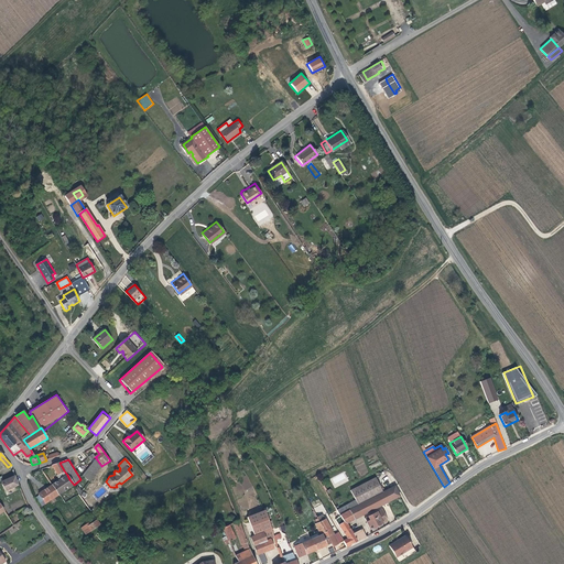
[(82,476),(88,483),(101,466),(97,459),(82,476)]
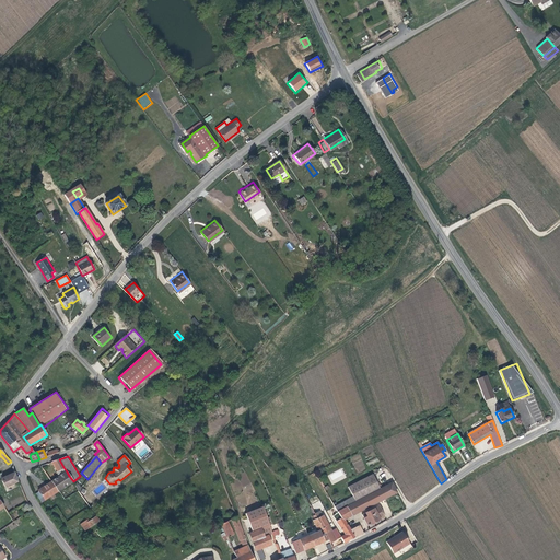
[(218,466),(213,456),(207,458),(211,469),(218,466)]
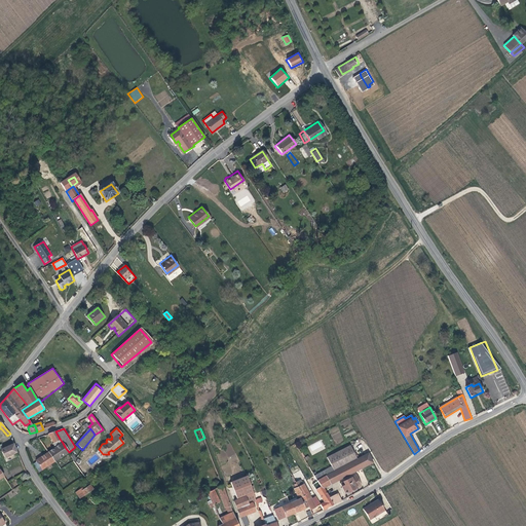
[(55,431),(48,434),(53,443),(60,439),(55,431)]
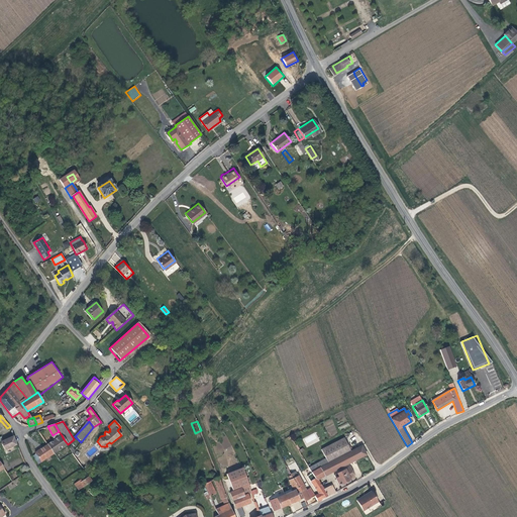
[(52,436),(55,440),(62,435),(59,431),(53,435),(52,436)]
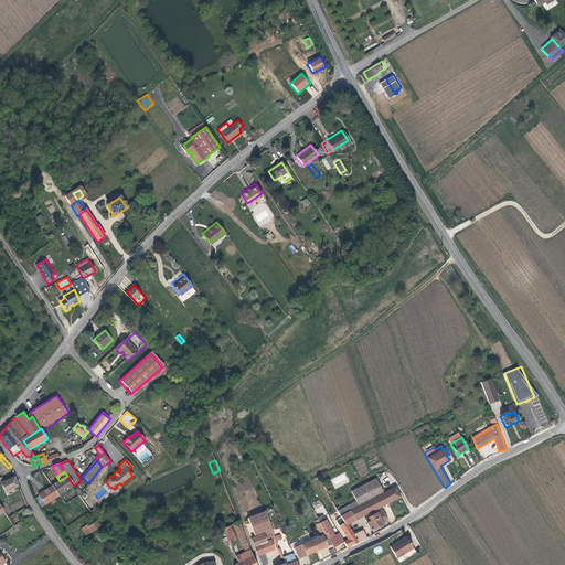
[(344,475),(331,479),(334,489),(344,486),(343,481),(347,480),(344,475)]
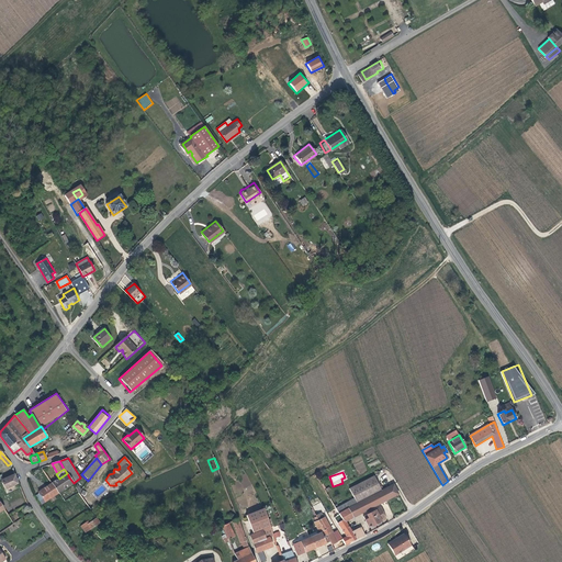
[(59,479),(52,483),(58,493),(74,483),(69,478),(67,473),(59,479)]
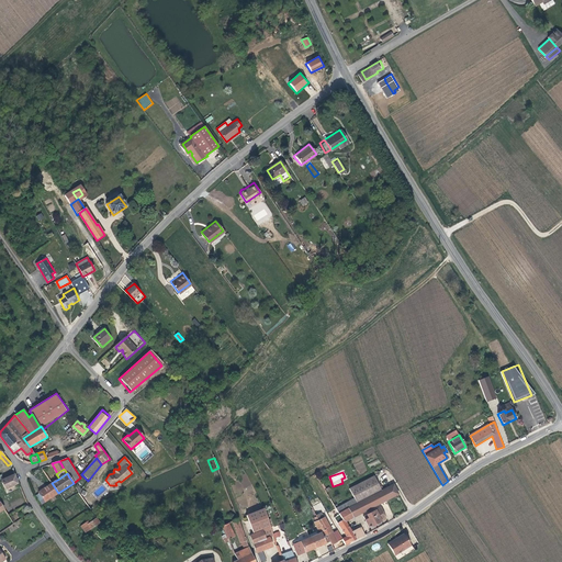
[(18,484),(14,474),(3,480),(1,475),(0,475),(0,480),(6,490),(9,489),(10,491),(13,489),(12,486),(18,484)]
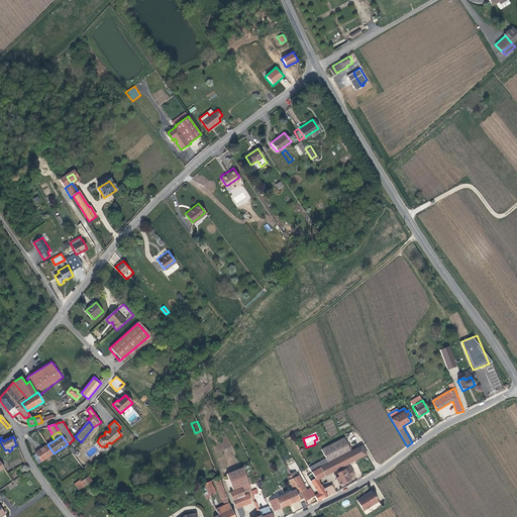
[(321,449),(325,458),(308,467),(313,476),(316,481),(317,480),(366,454),(362,445),(350,451),(345,442),(346,442),(343,437),(321,449)]
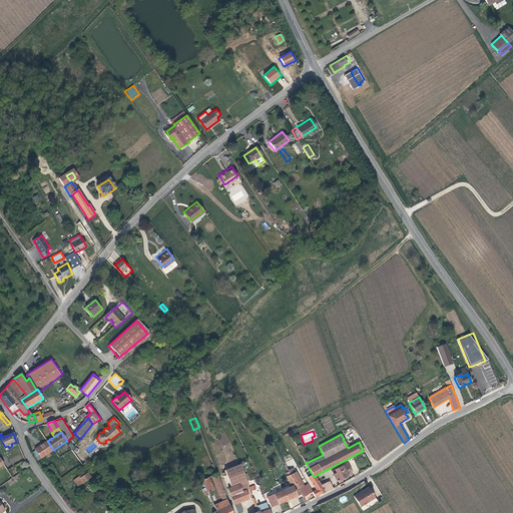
[(35,450),(36,451),(41,458),(53,450),(47,441),(35,450)]
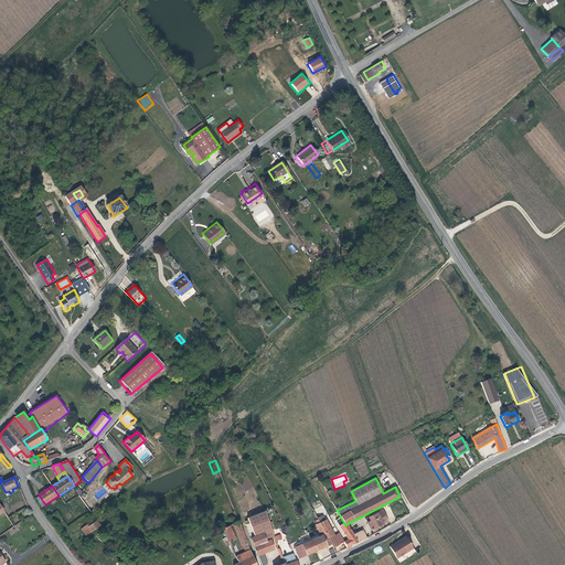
[(35,499),(46,514),(49,513),(50,512),(45,504),(40,497),(35,499)]
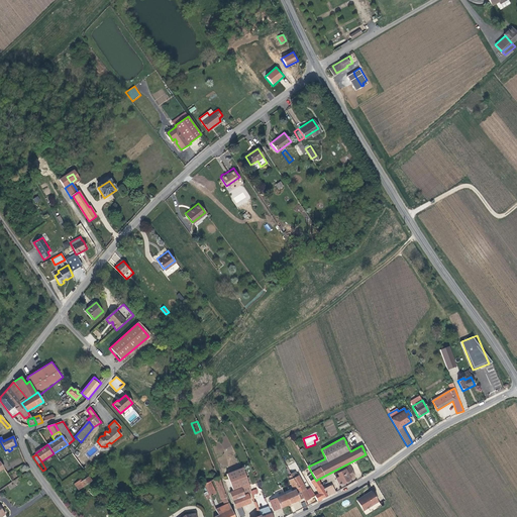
[(226,475),(233,491),(248,485),(246,478),(242,468),(226,475)]
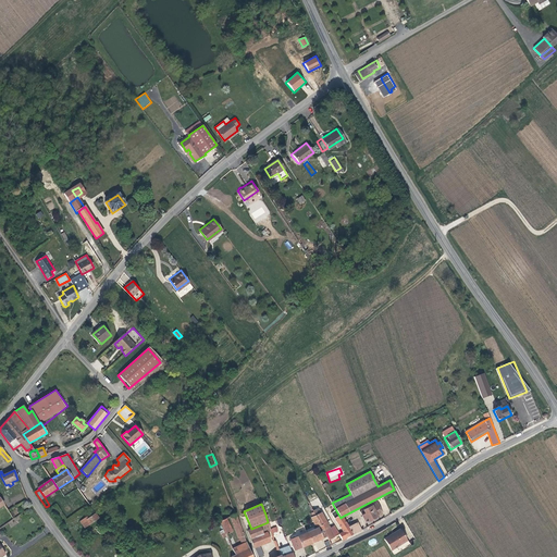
[(360,512),(366,523),(376,517),(371,506),(363,510),(360,512)]
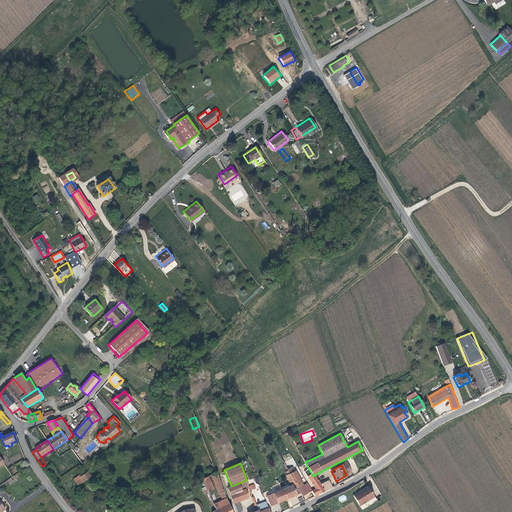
[(286,471),(285,472),(287,475),(286,476),(290,483),(281,487),(282,489),(287,499),(300,494),(297,487),(293,489),(292,485),(295,483),(290,474),(288,470),(286,471)]
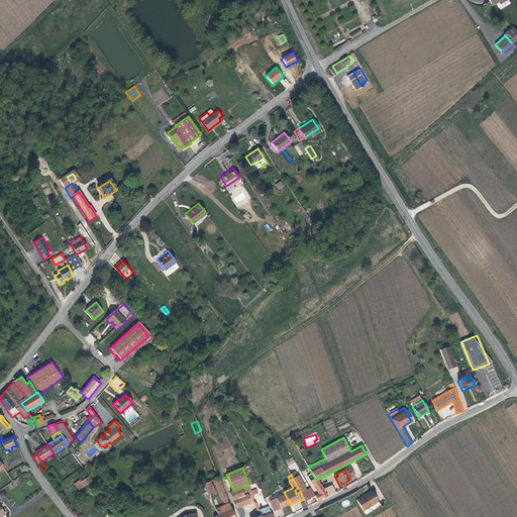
[(314,496),(310,489),(306,491),(303,485),(304,484),(302,481),(301,482),(298,476),(293,479),(298,488),(295,490),(296,494),(300,492),(303,499),(304,501),(314,496)]
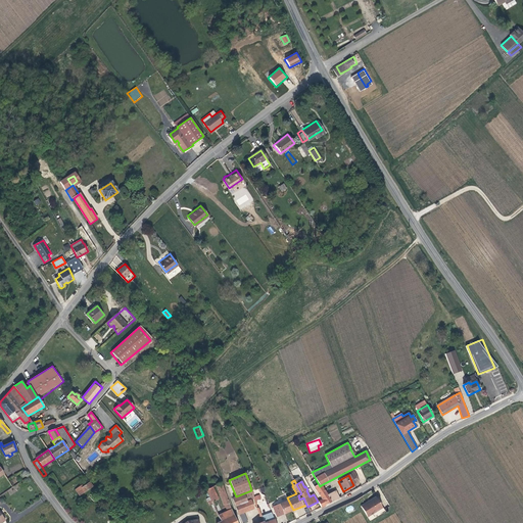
[(323,500),(318,502),(322,507),(332,502),(327,494),(321,485),(320,486),(317,481),(312,484),(323,500)]
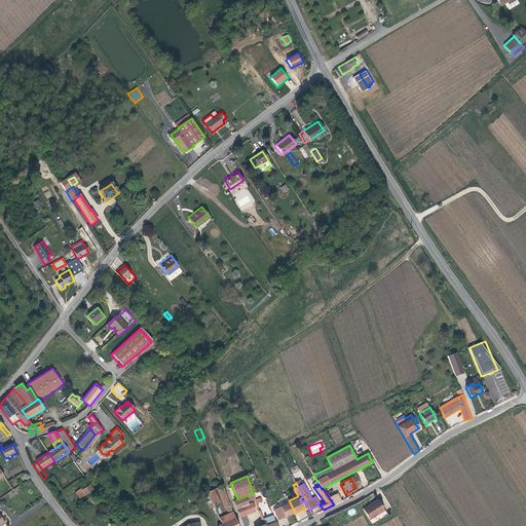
[(84,496),(94,489),(90,485),(83,489),(81,491),(84,496)]
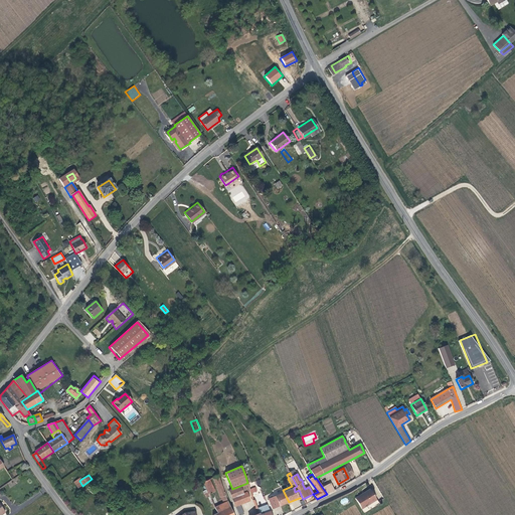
[(208,495),(212,492),(214,492),(208,480),(202,483),(208,495)]
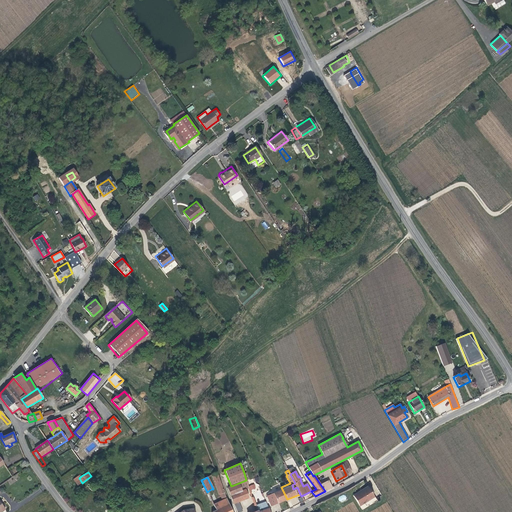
[(222,501),(226,498),(218,478),(213,480),(218,495),(219,495),(222,501)]
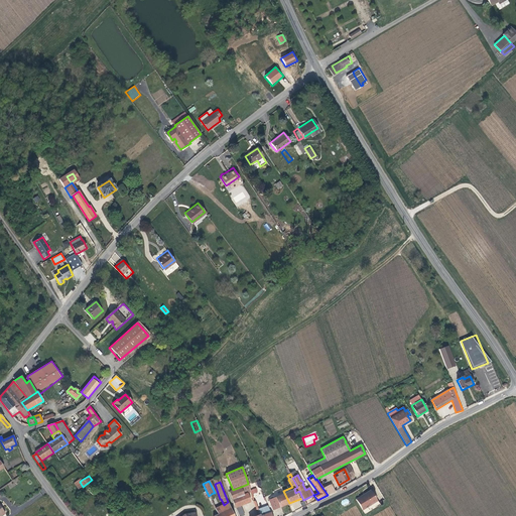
[(238,515),(241,515),(244,515),(240,506),(250,502),(247,493),(250,492),(248,484),(233,490),(229,492),(238,515)]
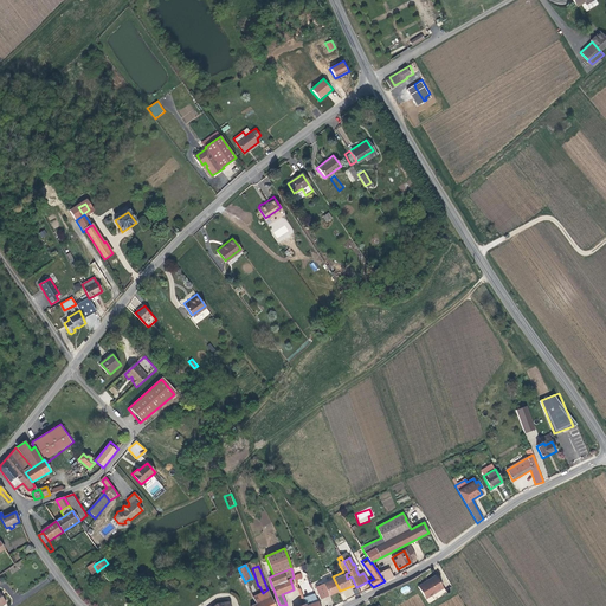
[(379,573),(385,581),(393,578),(388,568),(379,573)]
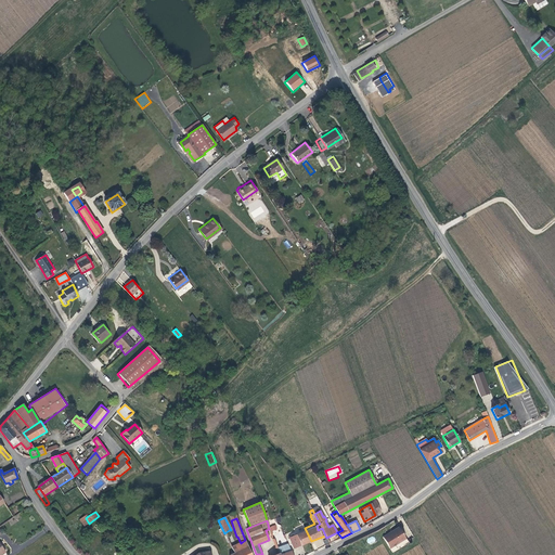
[(405,538),(400,528),(391,533),(390,531),(383,536),(389,546),(405,538)]
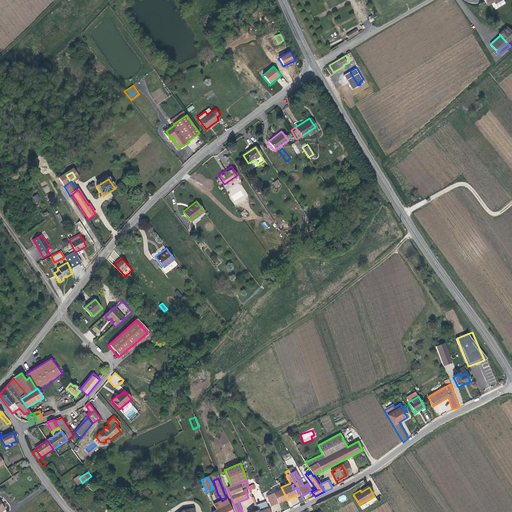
[(282,489),(266,496),(271,506),(287,499),(282,489)]
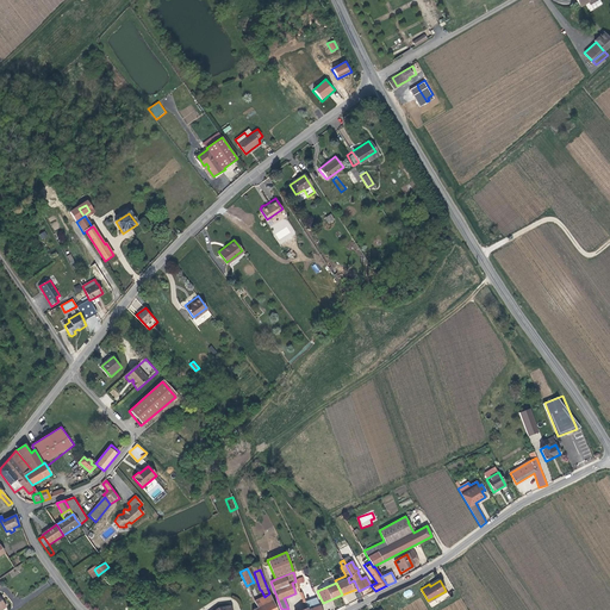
[(403,593),(406,599),(414,593),(410,589),(403,593)]
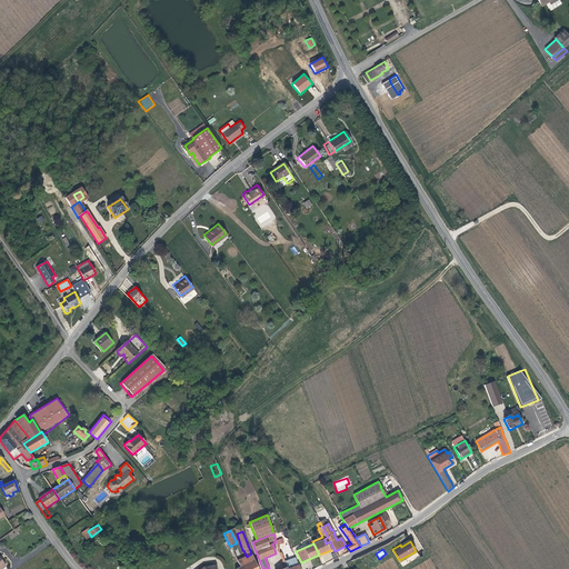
[(257,568),(251,553),(247,557),(237,561),(239,567),(235,568),(257,568)]
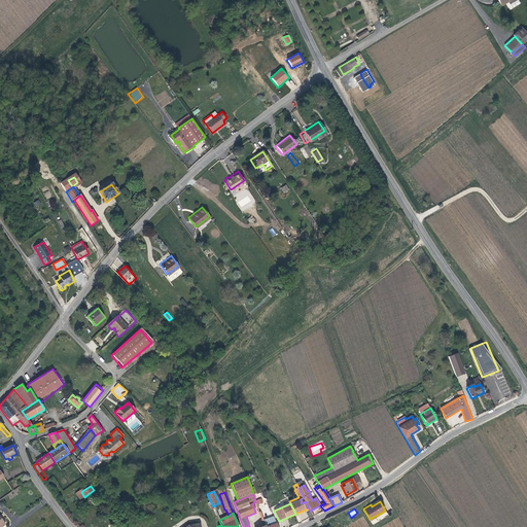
[(266,525),(276,522),(274,516),(265,519),(266,525)]
